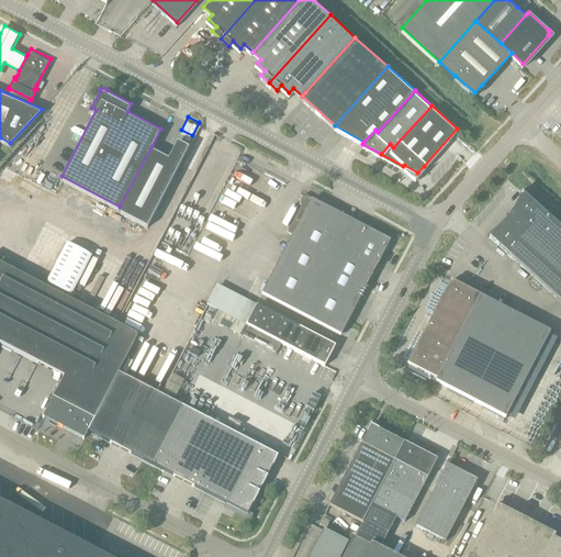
[(168,155),(152,146),(120,205),(122,207),(121,209),(148,223),(190,143),(178,137),(168,155)]
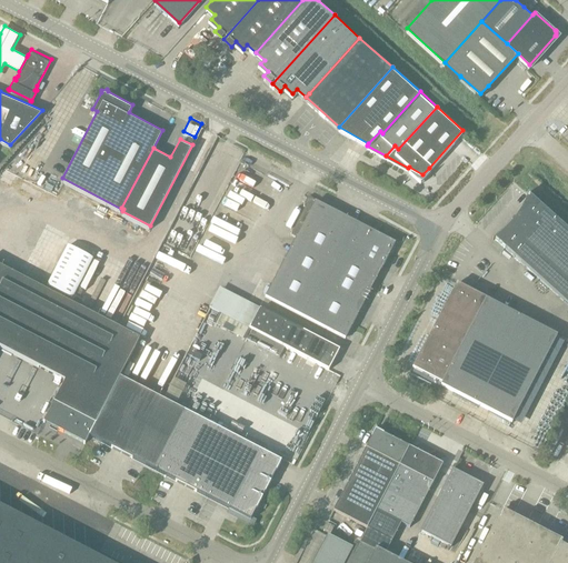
[(530,188),(529,188),(528,192),(525,198),(524,202),(520,208),(517,212),(514,217),(510,220),(506,225),(502,228),(497,232),(492,234),(494,235),(496,234),(567,299),(567,224),(529,190),(530,188)]
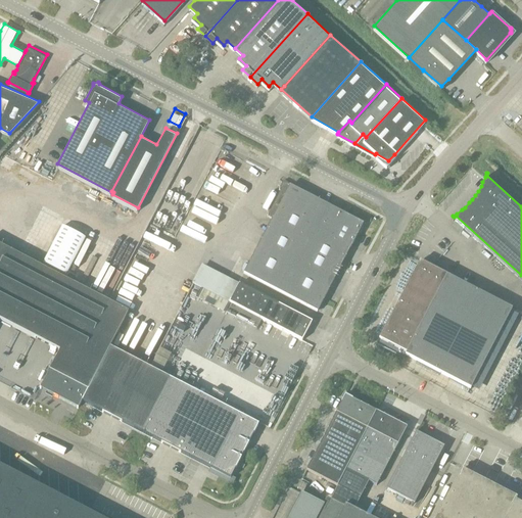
[(356,214),(354,215),(290,181),(291,180),(284,176),(279,185),(281,186),(268,212),(273,215),(244,269),(318,308),(359,228),(360,229),(364,222),(363,220),(364,219),(363,219),(363,217),(356,214)]
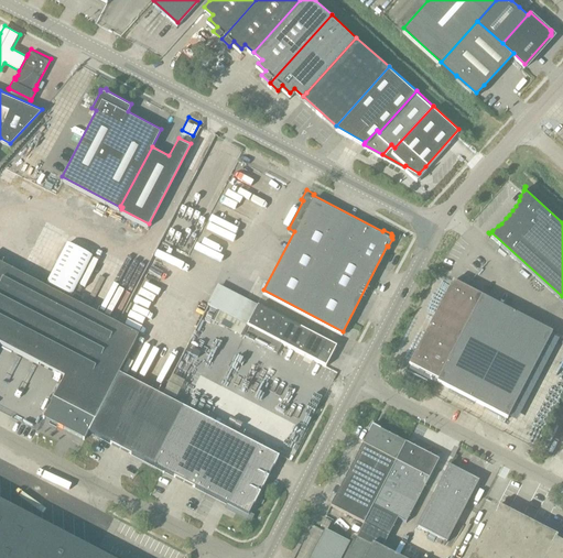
[(47,279),(72,292),(93,252),(68,239),(47,279)]
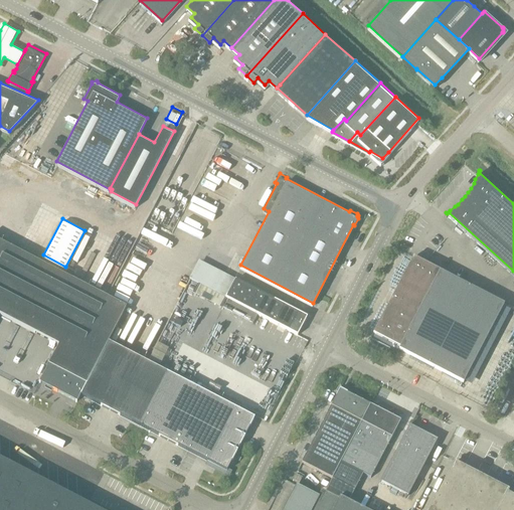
[(77,397),(81,390),(109,337),(127,303),(0,236),(0,309),(59,340),(40,378),(77,397)]
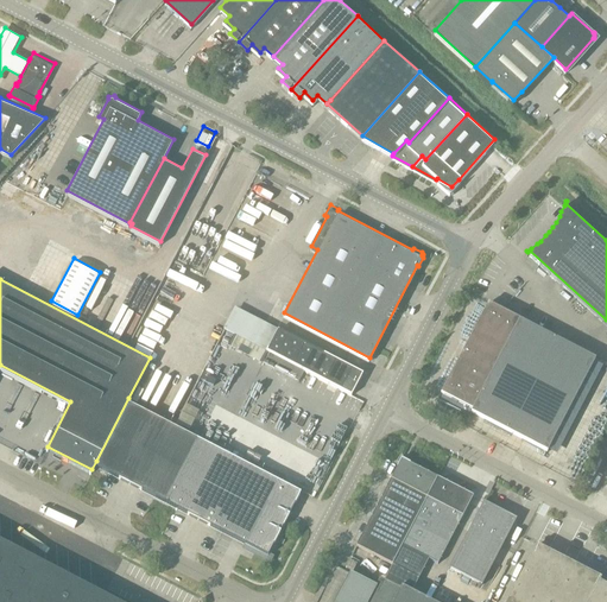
[(548,447),(595,354),(488,298),(442,388),(467,403),(465,405),(472,409),(472,407),(548,447)]
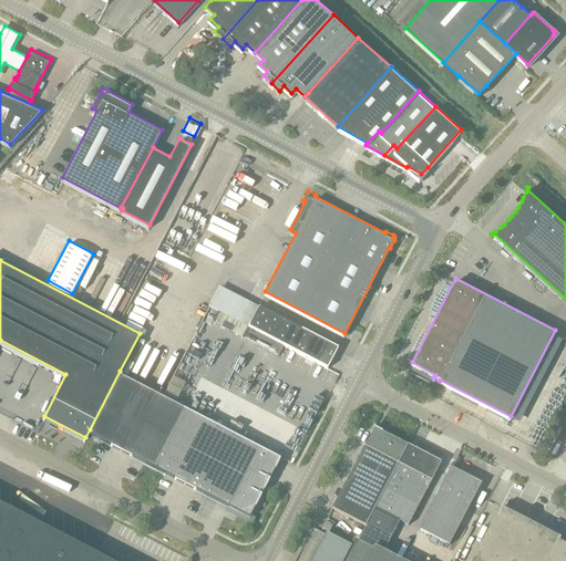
[(259,302),(249,323),(328,364),(339,344),(259,302)]
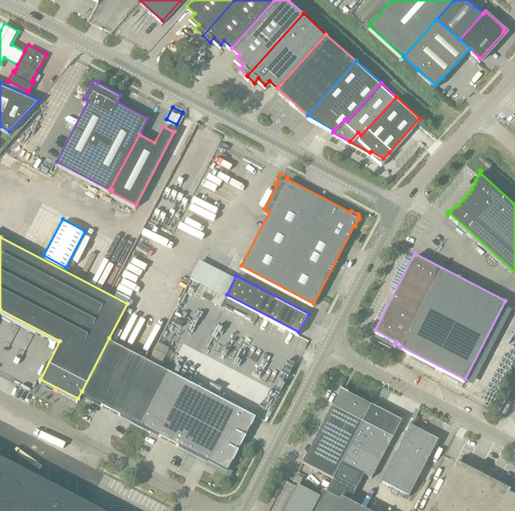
[(111,406),(139,354),(109,338),(82,391),(103,403),(105,400),(112,403),(111,406)]
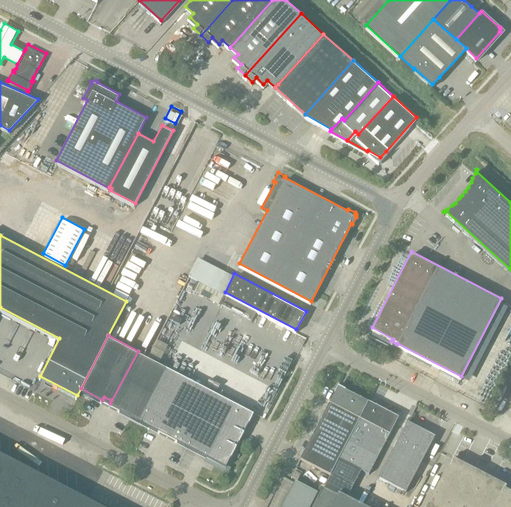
[(167,366),(138,351),(110,403),(110,404),(112,401),(119,405),(118,407),(139,419),(167,366)]
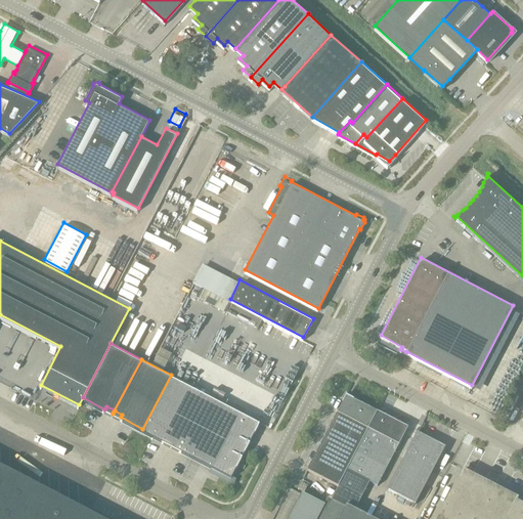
[(213,466),(213,467),(218,470),(219,469),(231,475),(260,421),(171,375),(142,429),(164,440),(166,437),(173,441),(171,443),(172,444),(174,441),(181,445),(179,448),(213,466)]
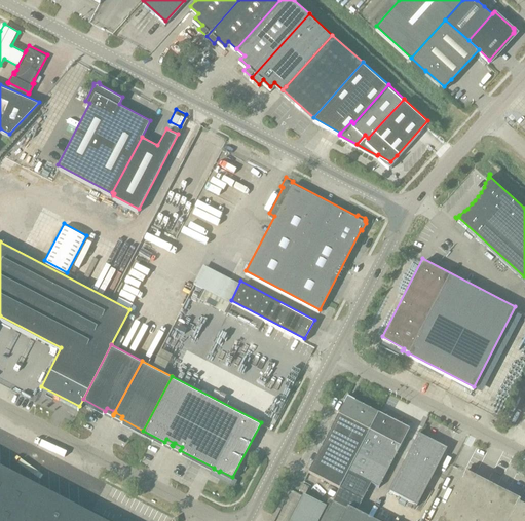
[(308,468),(340,484),(348,468),(378,409),(351,395),(347,393),(346,396),(308,468)]
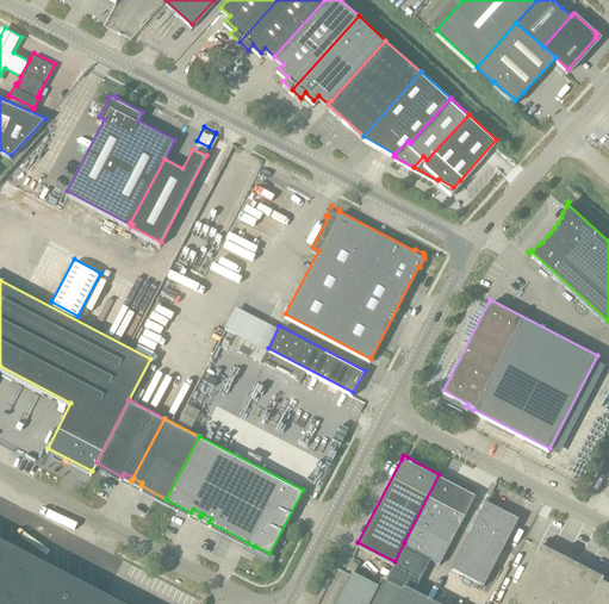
[(404,542),(395,561),(386,577),(403,586),(404,584),(414,589),(432,556),(440,561),(476,493),(439,474),(404,542)]
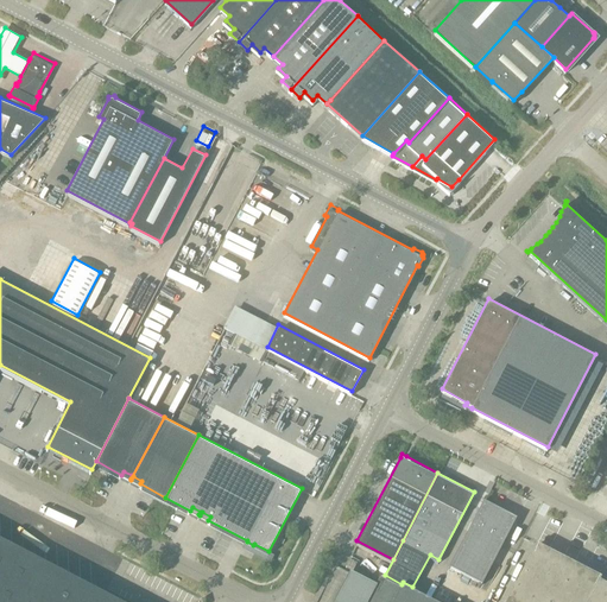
[(450,563),(482,580),(499,547),(516,517),(517,515),(484,499),(450,563)]
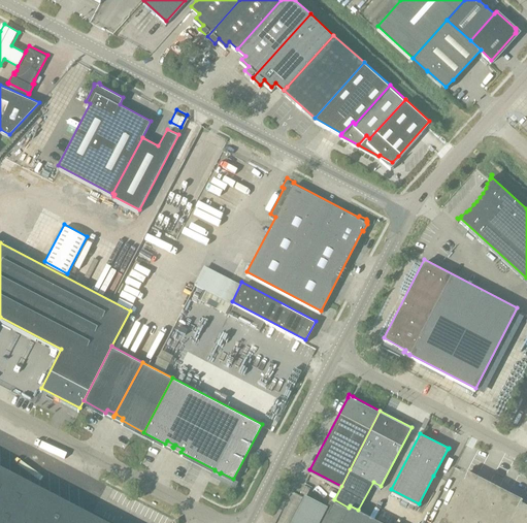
[(466,469),(437,522),(526,522),(526,503),(521,501),(522,498),(505,490),(490,482),(475,475),(466,469)]
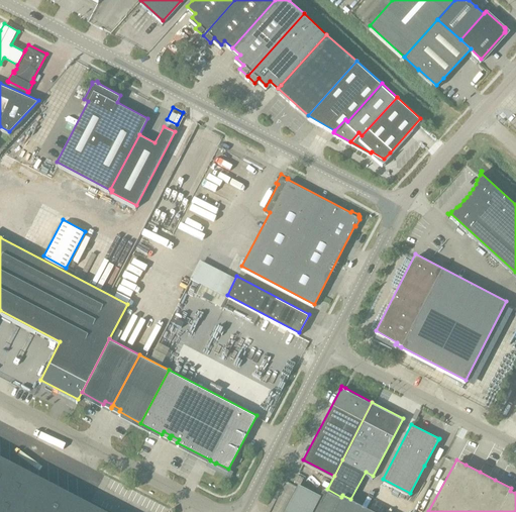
[(0,511),(108,511),(87,501),(77,502),(77,496),(68,497),(67,491),(58,492),(58,486),(48,487),(47,481),(38,482),(38,476),(28,477),(28,471),(19,472),(18,466),(9,467),(9,461),(0,461),(0,511)]
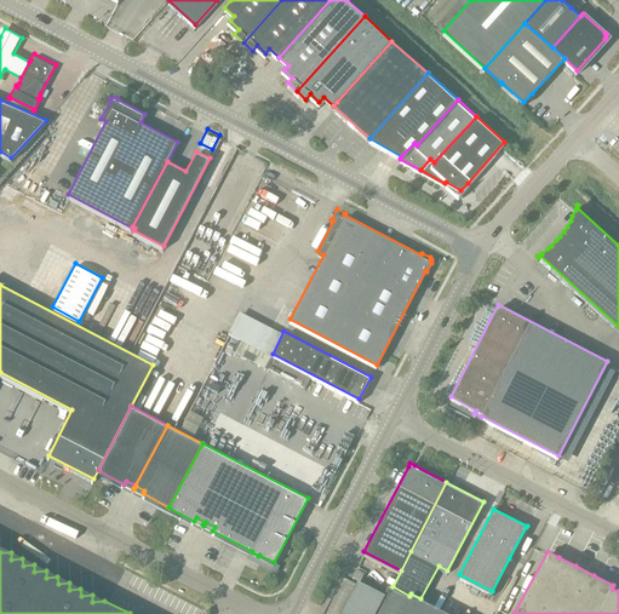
[(361,577),(365,569),(357,564),(354,572),(361,577)]
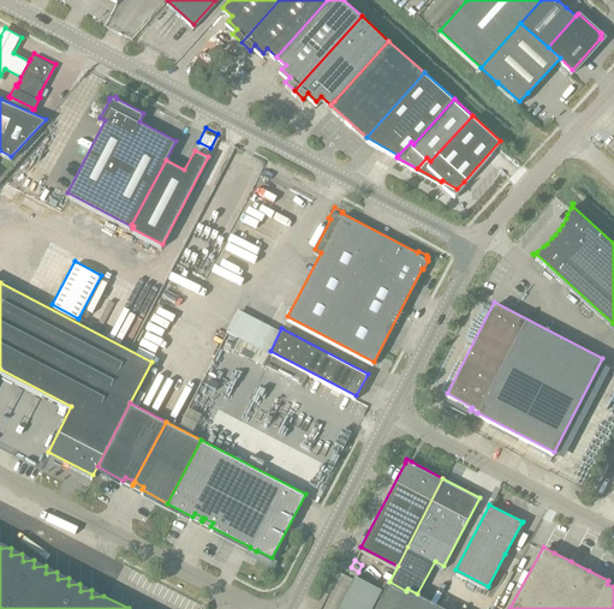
[(329,591),(332,591),(337,581),(346,586),(351,575),(350,574),(351,572),(341,567),(329,591)]
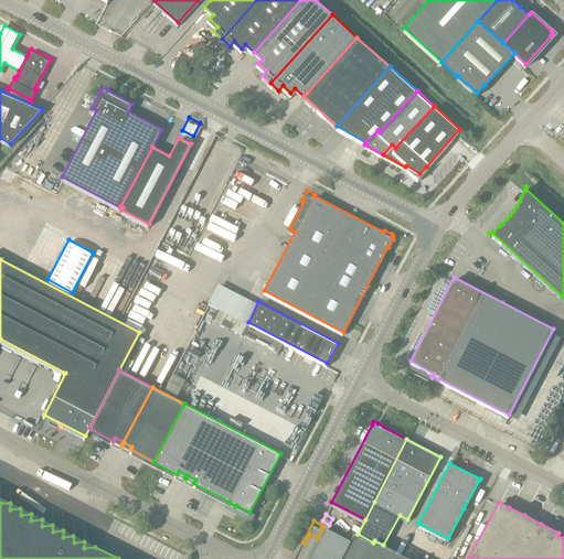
[(410,558),(383,545),(374,540),(373,543),(358,534),(353,531),(353,533),(348,529),(344,536),(326,527),(308,558),(410,558)]
